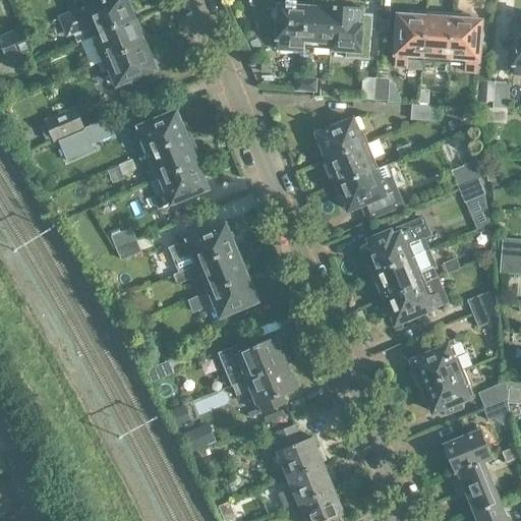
[(88,0),(83,2),(85,7),(61,16),(68,33),(72,31),(78,44),(93,38),(134,20),(130,10),(132,9),(128,0),(88,0)]
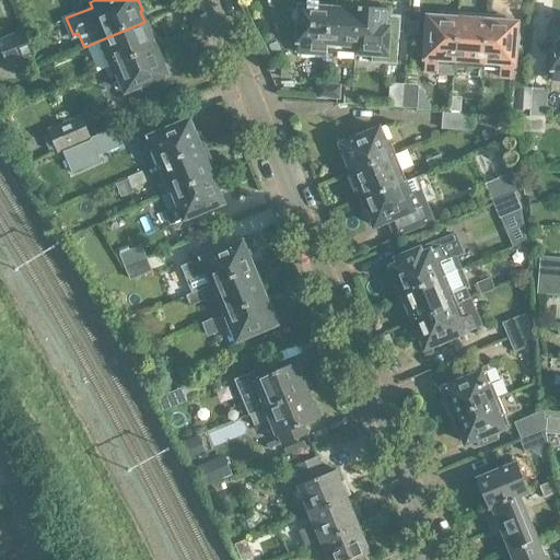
[(327,50),(330,9),(300,6),(298,7),(296,7),(294,8),(293,9),(292,10),(292,11),(292,12),(292,13),(292,14),(292,15),(292,16),(292,18),(294,20),(296,21),(299,22),(300,22),(298,50),(313,51),(313,49),(327,50)]
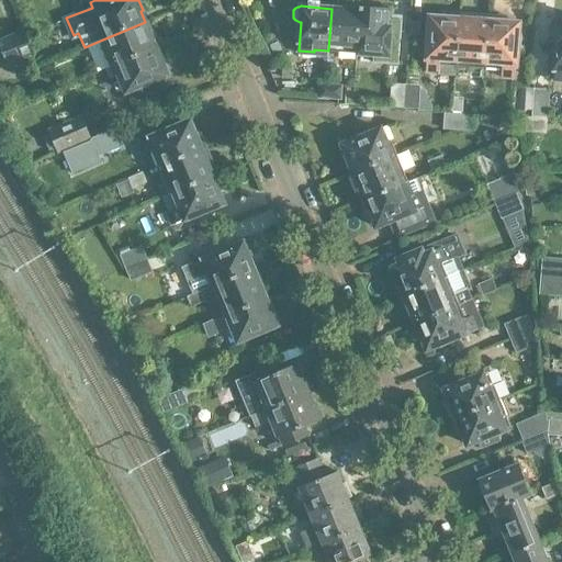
[(357,53),(360,7),(345,6),(343,9),(332,9),(328,51),(357,53)]
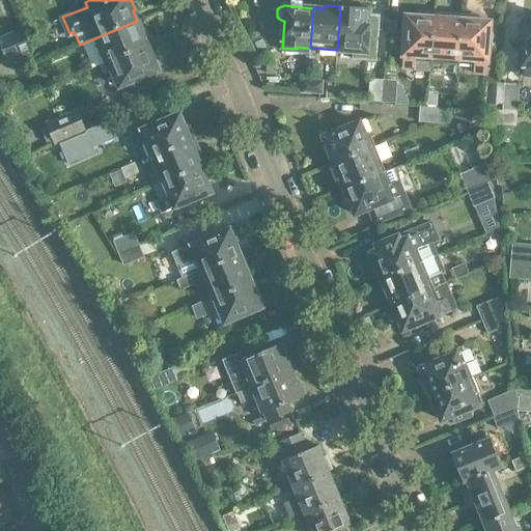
[(365,54),(367,26),(365,26),(366,8),(340,6),(337,50),(353,51),(353,53),(365,54)]
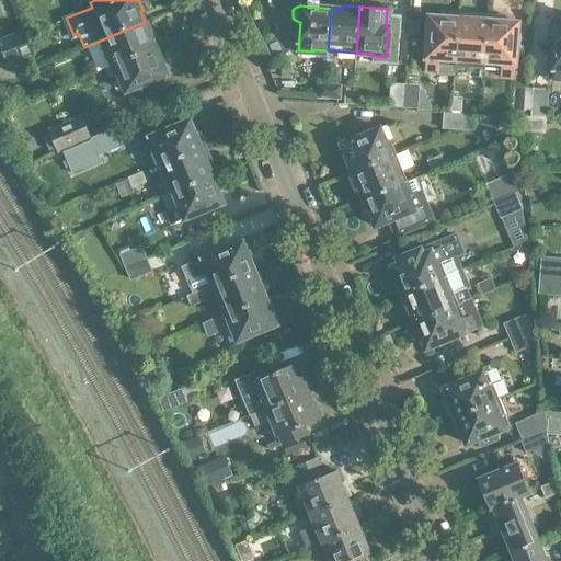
[(456,65),(459,19),(430,16),(425,69),(438,70),(438,58),(455,59),(455,65),(456,65)]
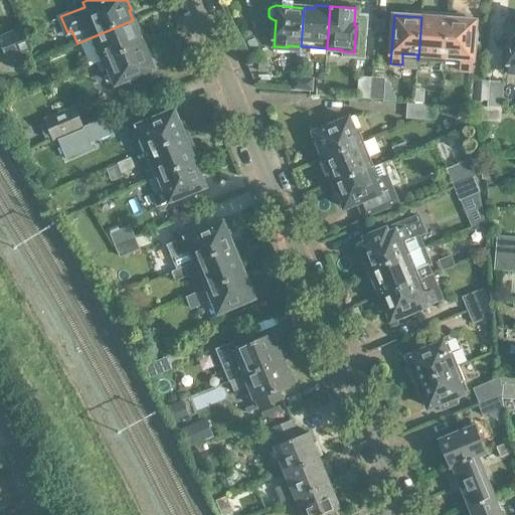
[(448,19),(421,17),(418,59),(430,60),(431,55),(445,56),(448,19)]
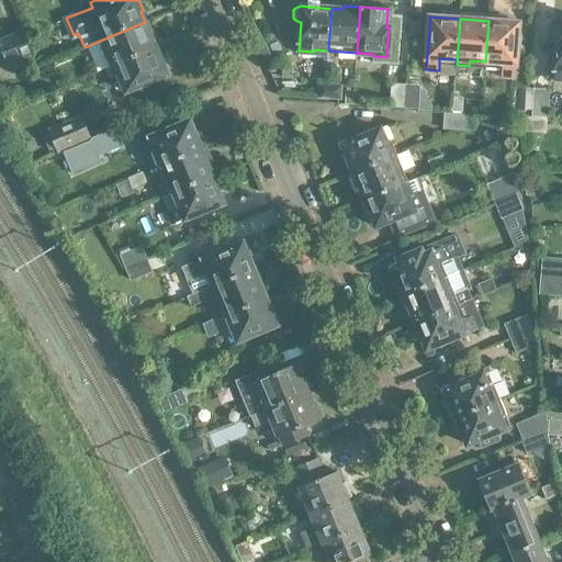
[(515,76),(518,23),(489,21),(485,62),(485,67),(502,68),(502,75),(515,76)]
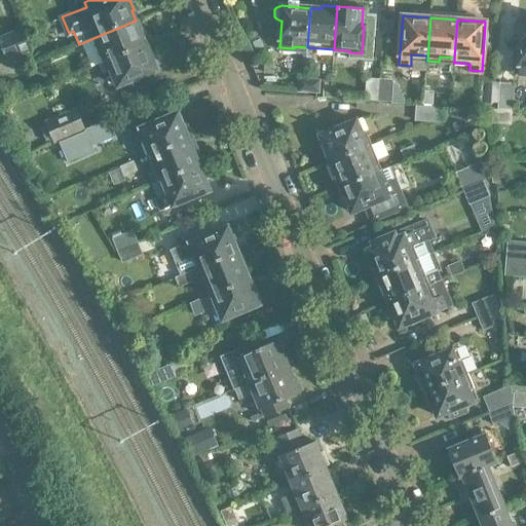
[(104,63),(146,45),(136,21),(94,38),(104,63)]
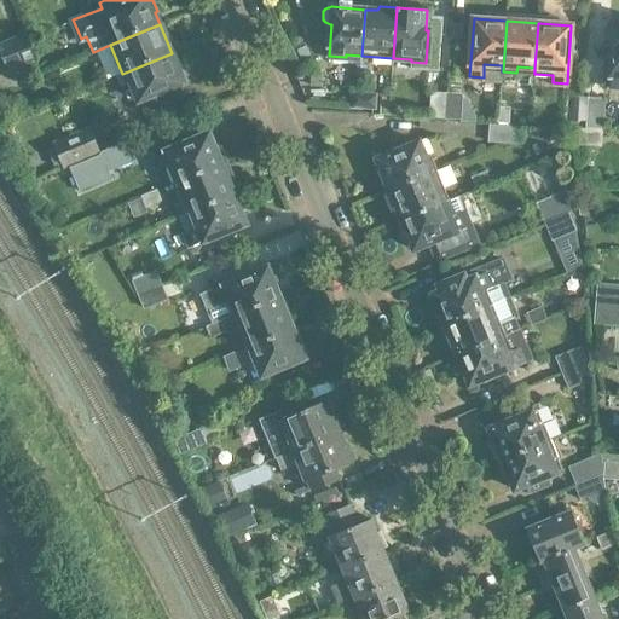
[(11,39),(22,67),(38,61),(27,33),(11,39)]
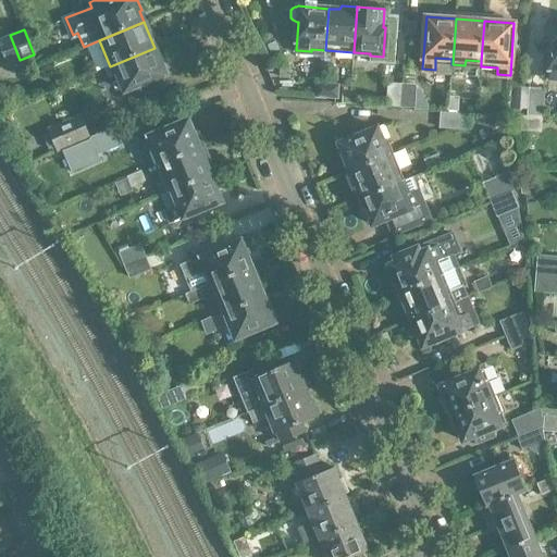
[(0,48),(7,65),(20,60),(10,35),(0,38),(0,48)]
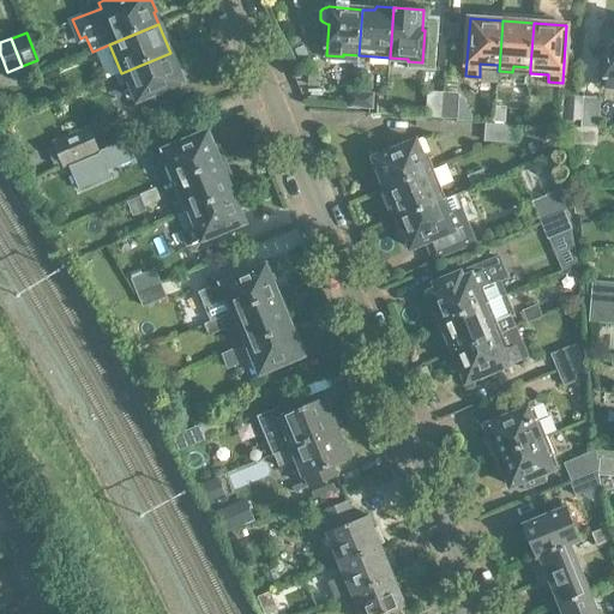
[(170,53),(121,73),(126,85),(132,83),(138,100),(161,90),(163,98),(185,89),(170,53)]
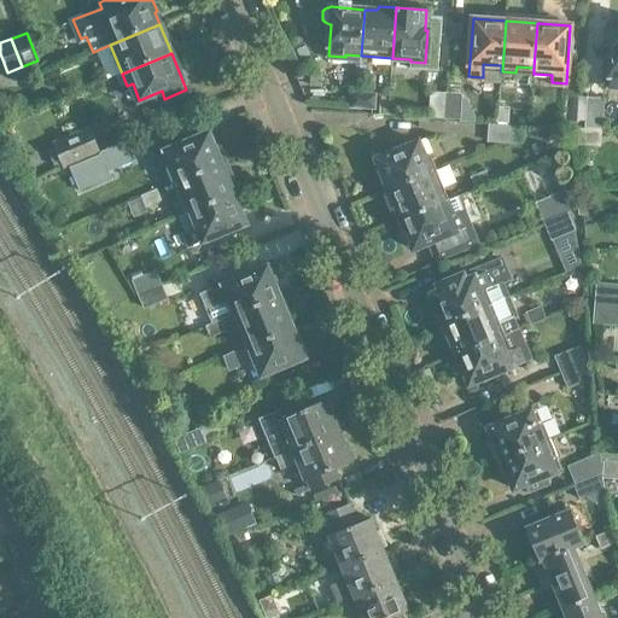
[(377,93),(350,91),(349,108),(375,109),(377,93)]
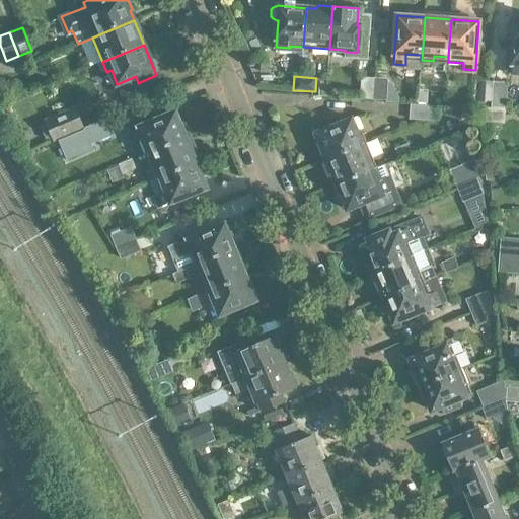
[(372,100),(374,79),(360,78),(359,99),(372,100)]
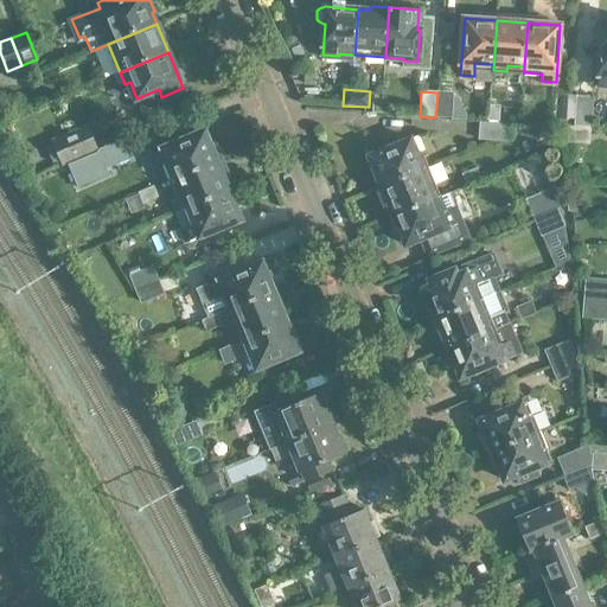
[(438,93),(435,117),(451,119),(453,94),(438,93)]
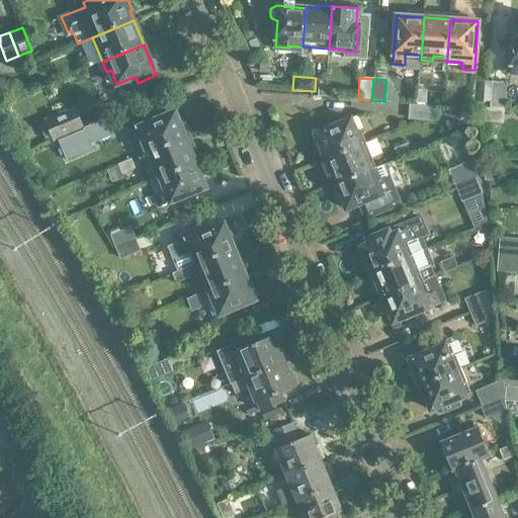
[(486,101),(488,82),(473,81),(471,103),(484,104),(486,101)]
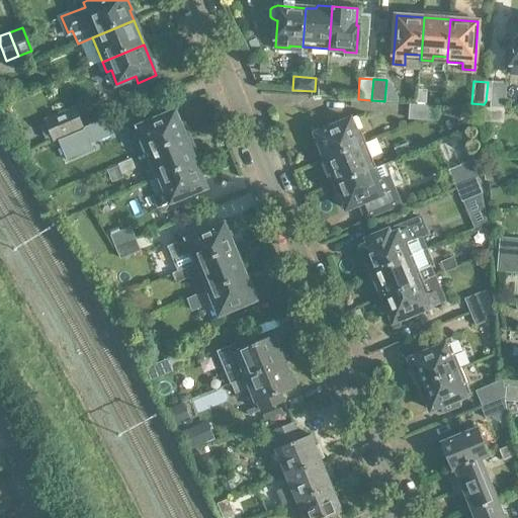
[(490,108),(504,109),(506,83),(491,82),(490,102),(490,108)]
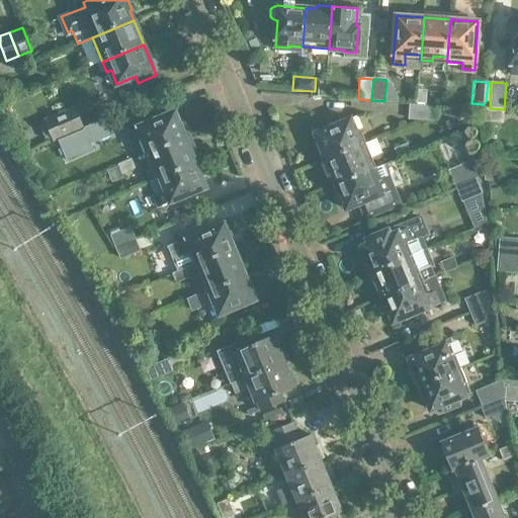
[(415,105),(425,106),(425,104),(426,90),(416,90),(415,103),(415,104),(415,105)]
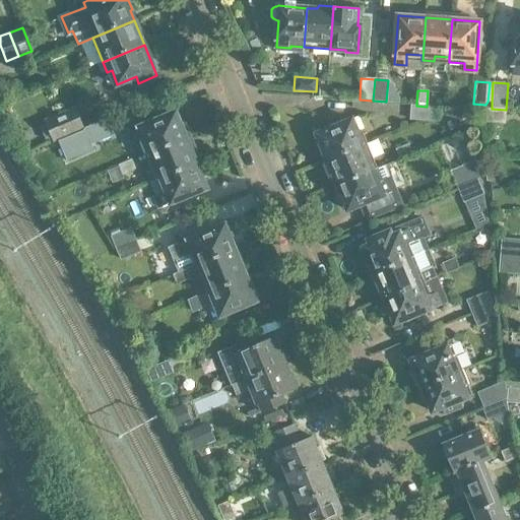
[(427,107),(416,106),(409,106),(408,121),(433,123),(434,107),(427,107)]
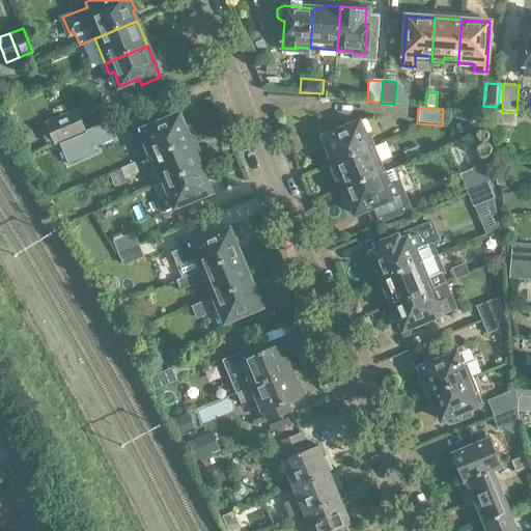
[(76,109),(40,123),(50,145),(85,131),(76,109)]
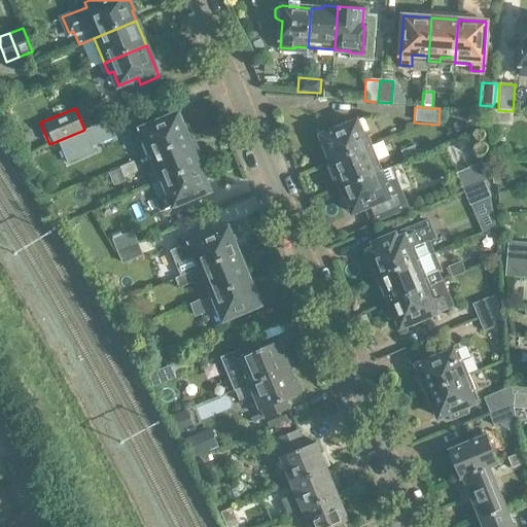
[(513,111),(498,110),(486,110),(486,125),(513,126),(513,111)]
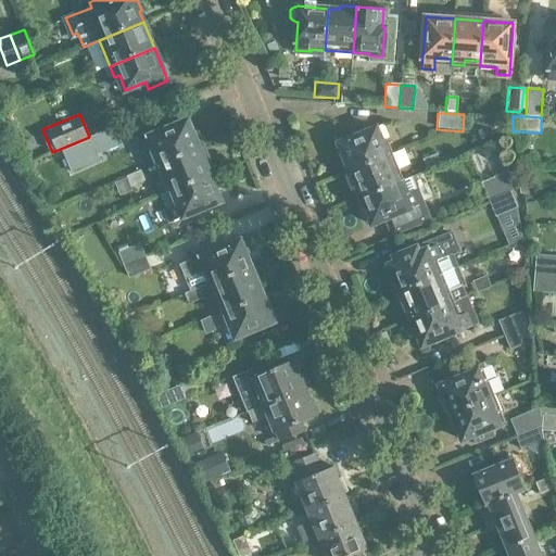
[(155,165),(199,147),(186,117),(137,137),(143,153),(150,150),(155,165)]
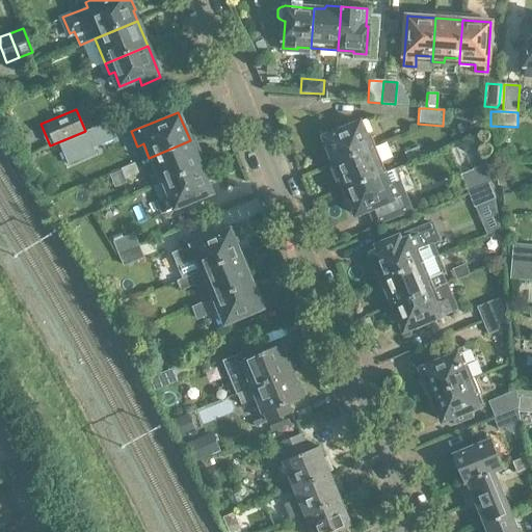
[(335,164),(376,147),(370,133),(366,135),(361,122),(323,138),(335,164)]
